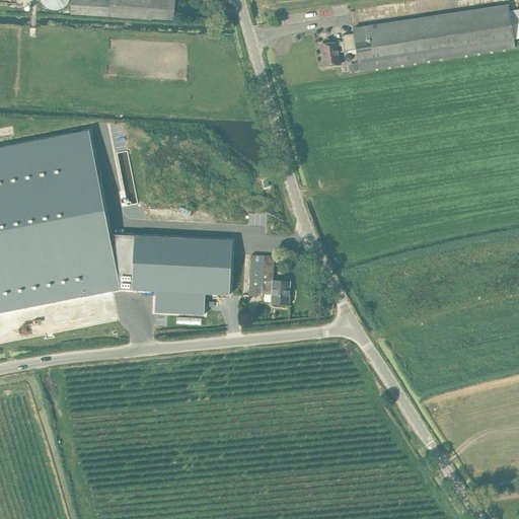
[(40,0),(41,0),(42,3),(43,5),(45,7),(47,8),(50,9),(52,10),(55,10),(58,10),(60,9),(63,8),(65,7),(67,5),(68,3),(69,0),(40,0)]
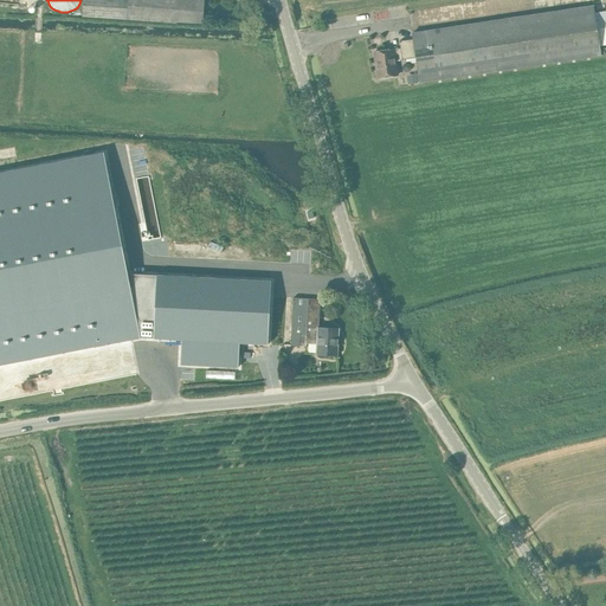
[(176,23),(176,21),(202,24),(204,13),(214,13),(214,0),(212,0),(83,0),(83,17),(176,23)]
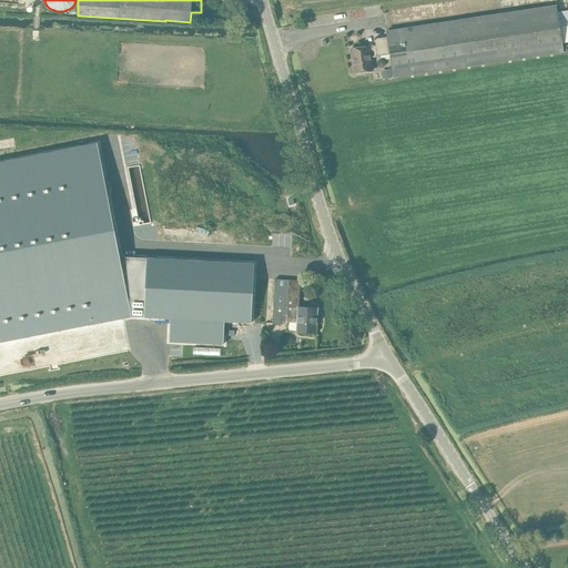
[(556,4),(385,30),(386,37),(389,54),(393,78),(564,52),(561,43),(567,41),(567,10),(557,12),(556,4)]
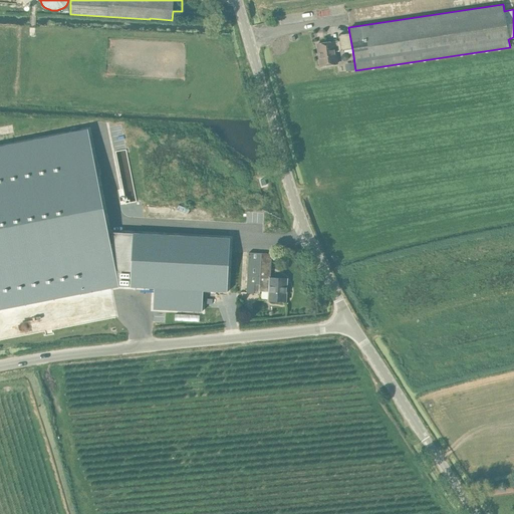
[(337,63),(335,51),(352,49),(349,33),(338,35),(339,41),(317,44),(320,65),(337,63)]
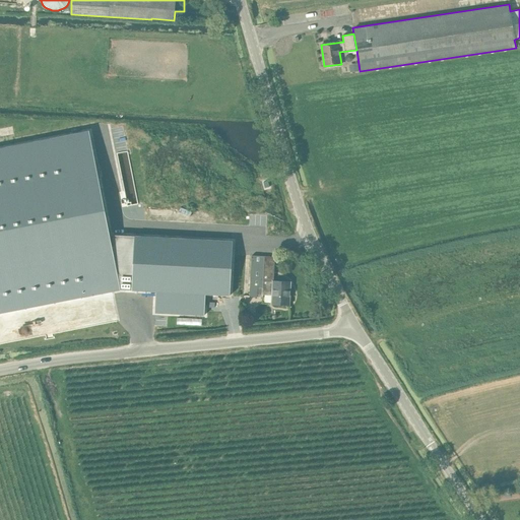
[(359,71),(358,63),(349,64),(350,72),(359,71)]
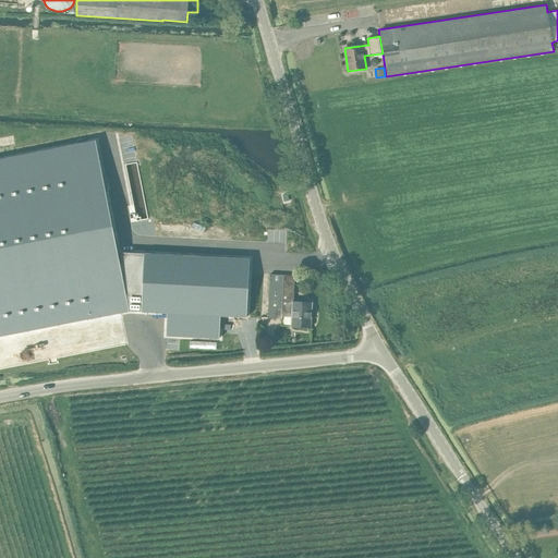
[(0,336),(57,325),(89,318),(130,311),(142,312),(167,313),(166,336),(219,338),(220,316),(246,317),(249,273),(222,271),(223,257),(118,252),(112,223),(96,141),(0,159),(0,336)]
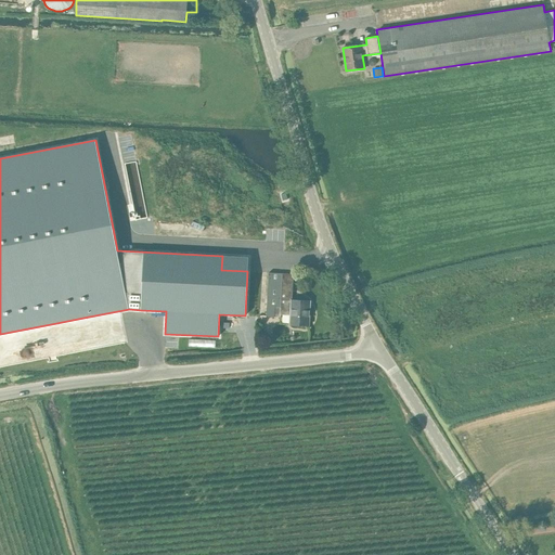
[(268,273),(266,317),(281,318),(281,314),(289,315),(289,324),(309,325),(310,300),(291,299),(293,274),(268,273)]
